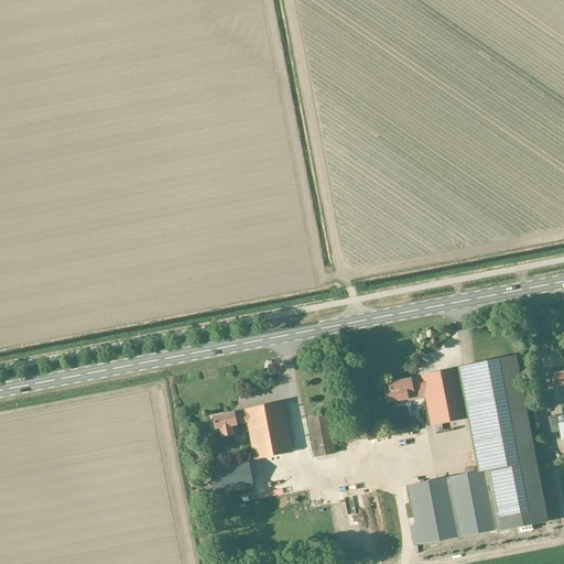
[(498,531),(548,521),(516,357),(456,369),(421,376),(422,379),(411,381),(411,379),(388,383),(389,389),(383,390),(386,404),(408,399),(407,393),(413,392),(413,391),(424,389),(431,426),(468,419),(478,473),(408,487),(415,525),(410,527),(414,546),(498,530),(498,531)]
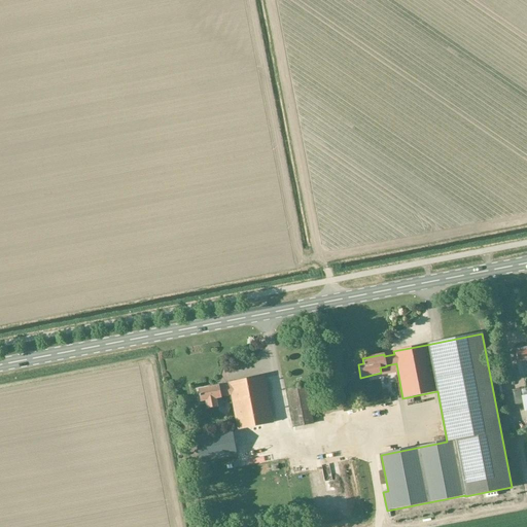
[(526,367),(526,361),(526,360),(526,347),(515,350),(518,362),(517,362),(520,377),(526,375),(526,367)]
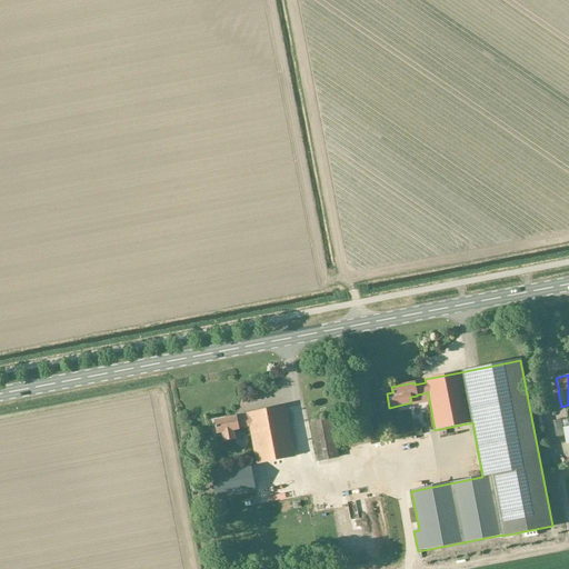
[(248,413),(250,427),(257,465),(295,457),(285,407),(248,413)]
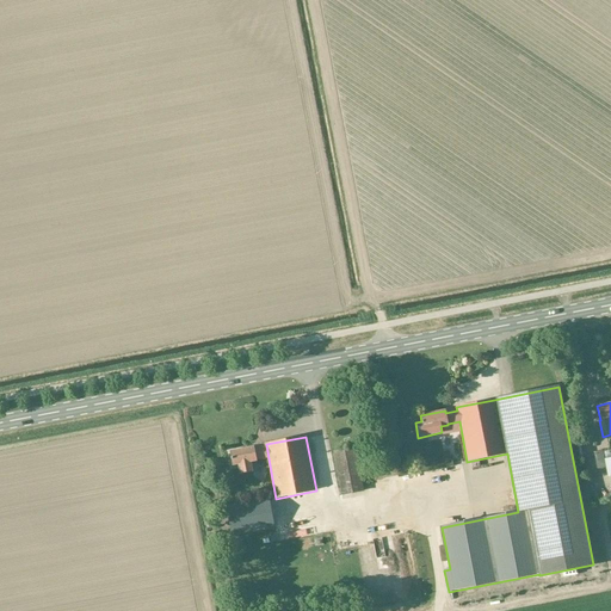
[(258,446),(230,452),(233,466),(239,464),(240,474),(253,471),(251,462),(257,461),(269,458),(266,444),(263,444),(258,445),(258,446)]
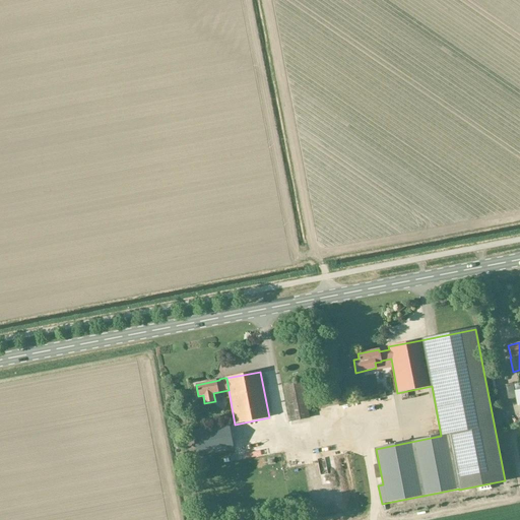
[(291,421),(310,418),(303,381),(284,385),(291,421)]
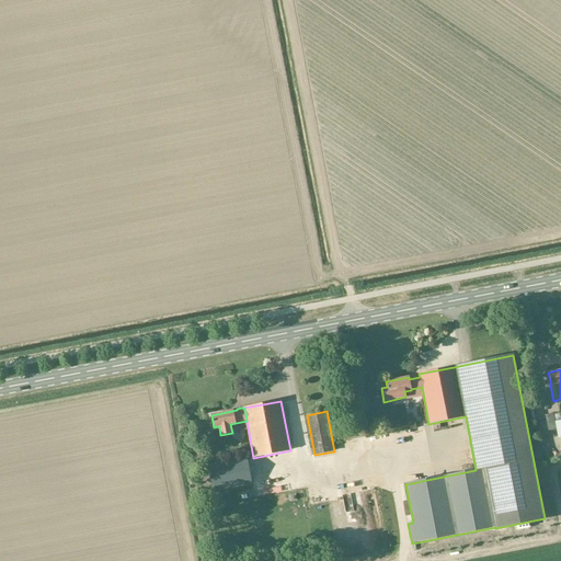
[(553,414),(546,415),(549,432),(558,430),(559,437),(560,436),(560,422),(556,423),(553,414)]
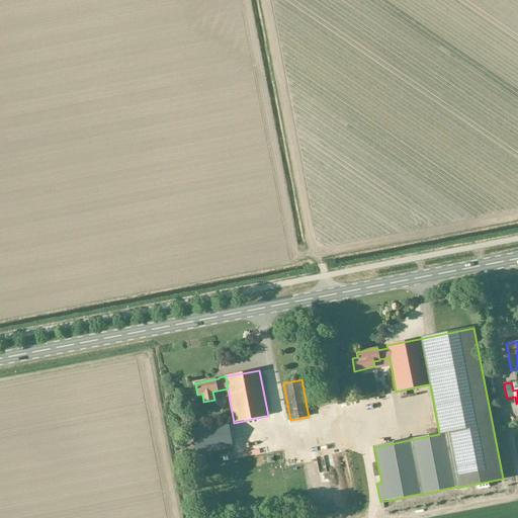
[(195,454),(233,447),(228,423),(192,430),(195,454)]
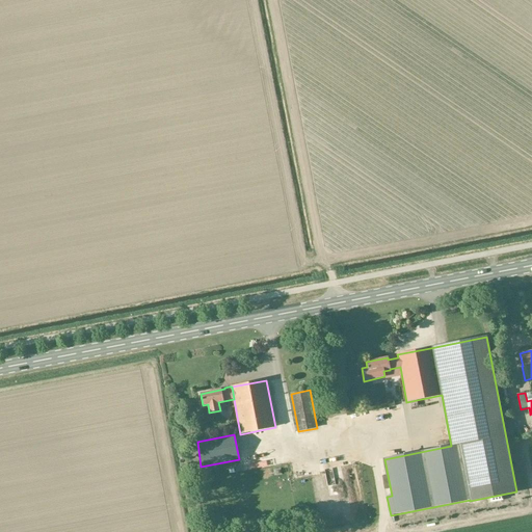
[(249,460),(251,466),(269,462),(268,456),(249,460)]
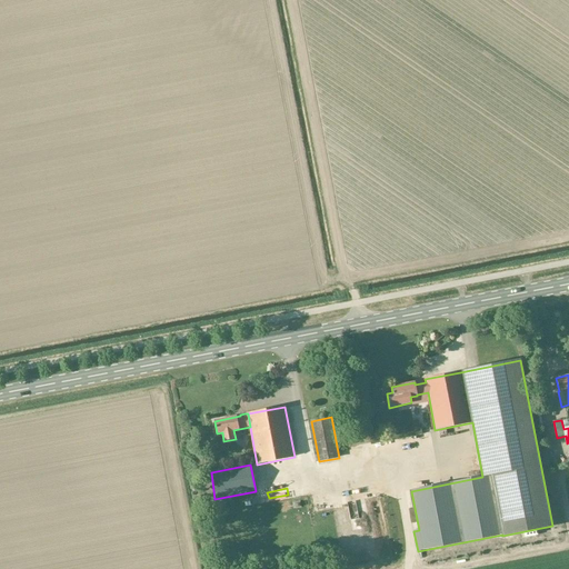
[(319,510),(323,523),(336,520),(331,507),(319,510)]
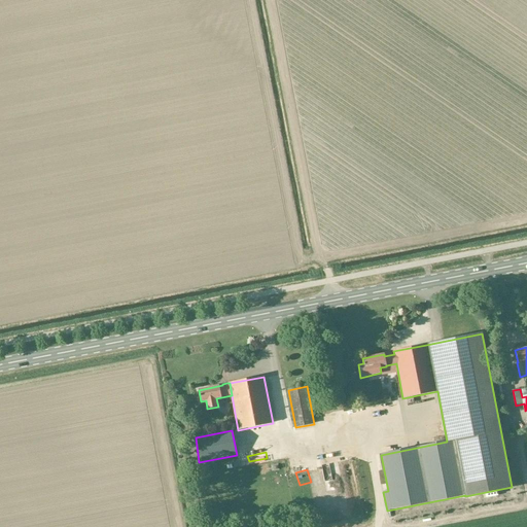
All buildings are outlined.
